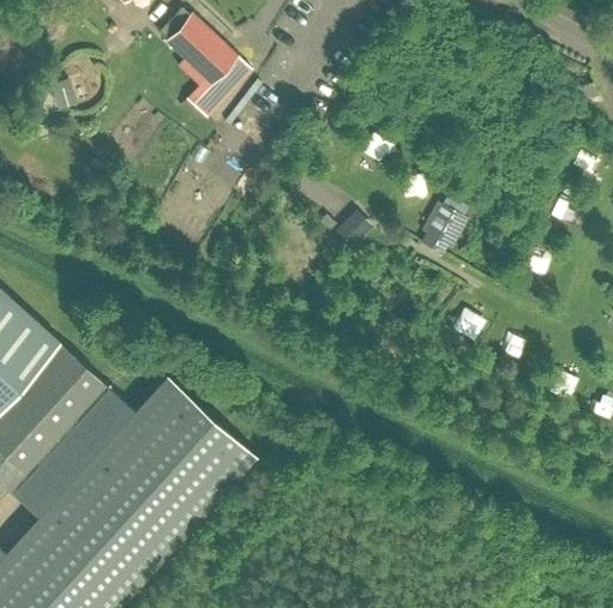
[(168,50),(214,91),(240,64),(193,22),(168,50)]
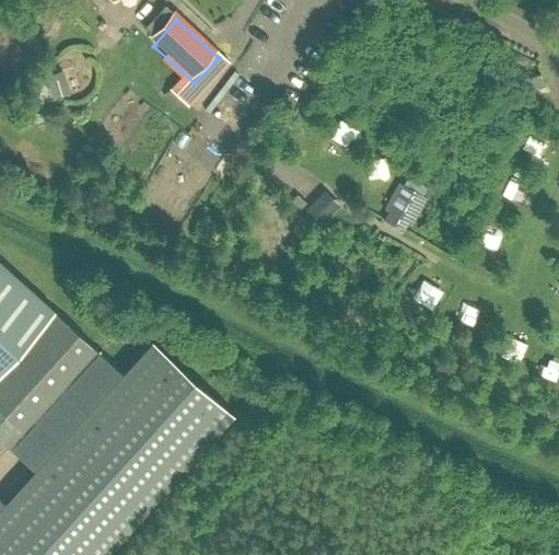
[(512,73),(519,99),(544,92),(537,67),(534,68),(512,73)]
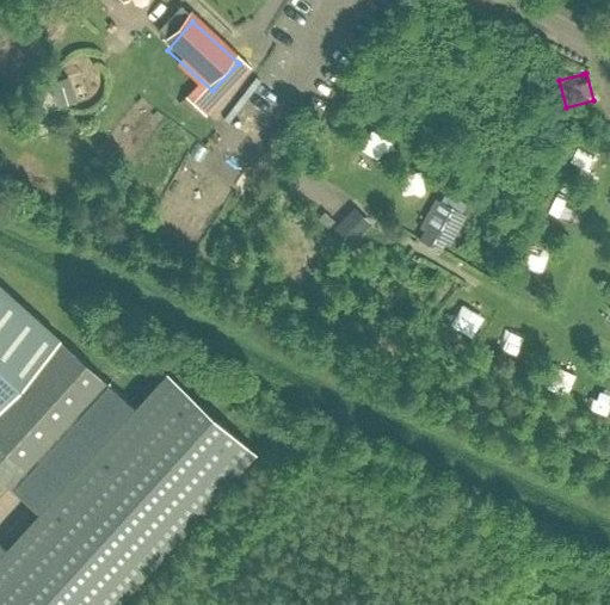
[(49,86),(36,91),(44,116),(57,111),(49,86)]
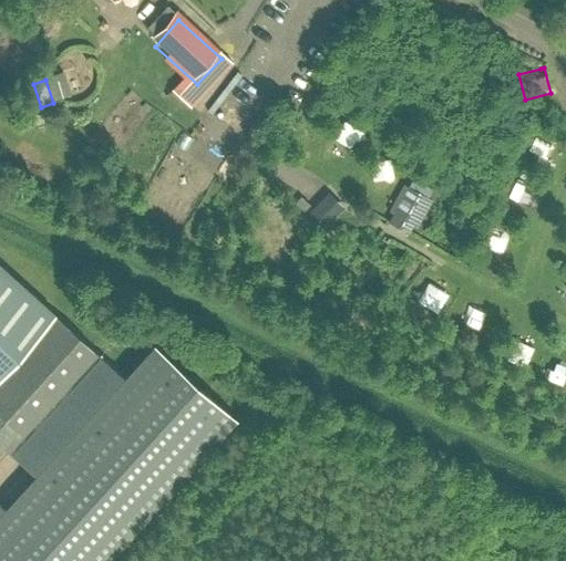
[(528,209),(538,190),(518,179),(508,198),(528,209)]
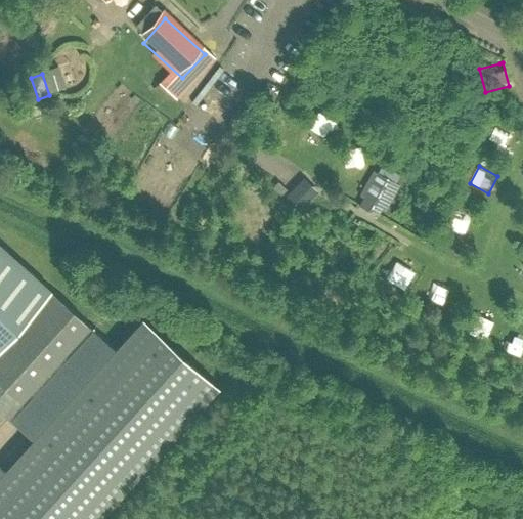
[(375,174),(359,201),(385,215),(400,188),(375,174)]
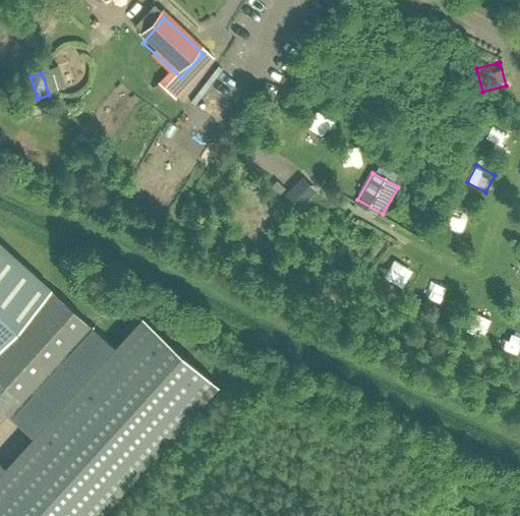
[(277,183),(272,189),(280,196),(285,191),(277,183)]
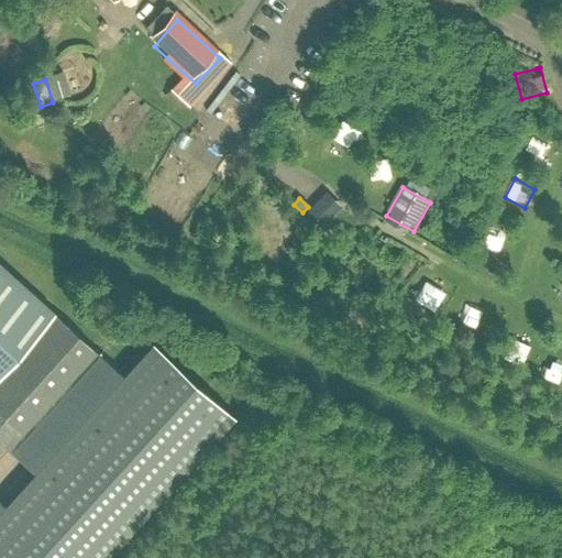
[(313,208),(309,214),(323,228),(332,219),(337,215),(321,200),(313,208)]
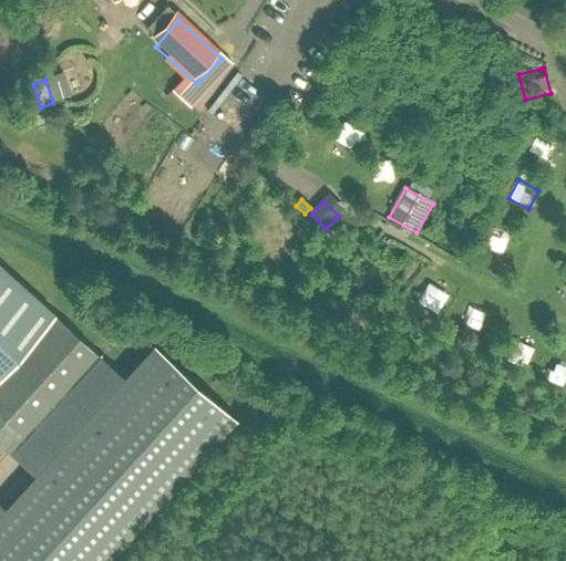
[(471,258),(494,270),(507,242),(485,230),(471,258)]
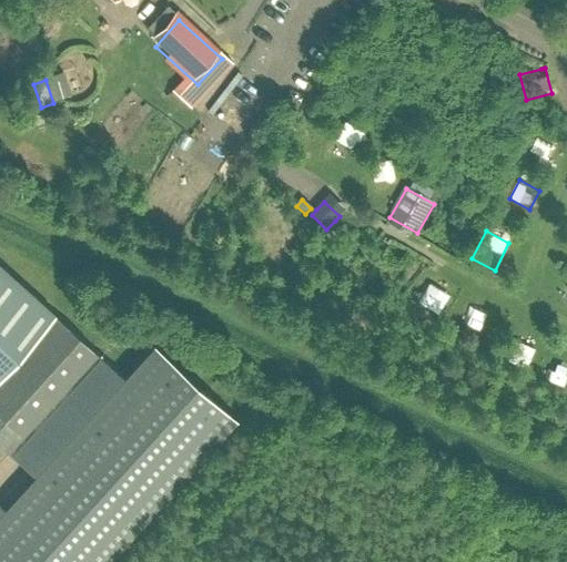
[(0,380),(57,318),(0,266),(0,380)]
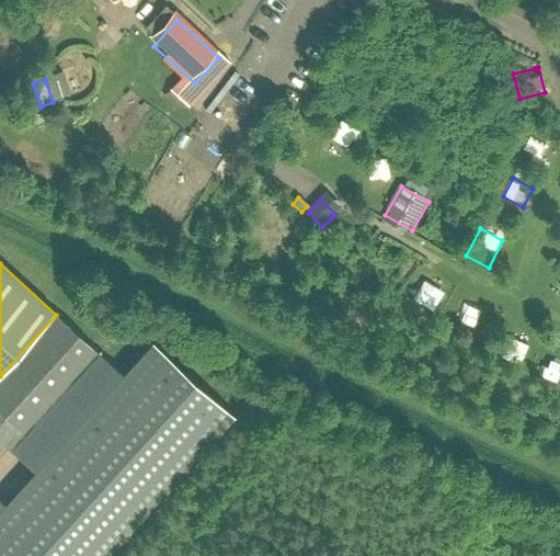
[(400,294),(425,311),(434,301),(408,282),(400,294)]
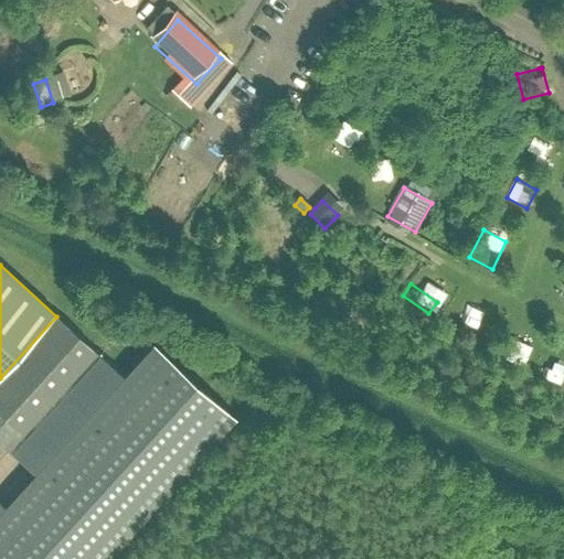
[(446,318),(468,325),(476,304),(454,297),(446,318)]
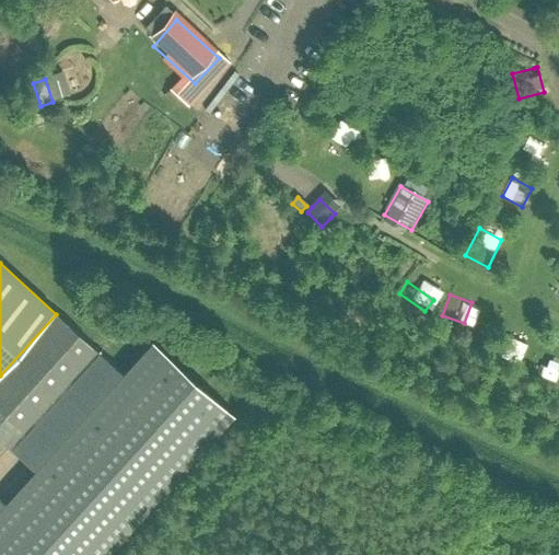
[(0,482),(107,365),(56,318),(0,379),(0,482)]
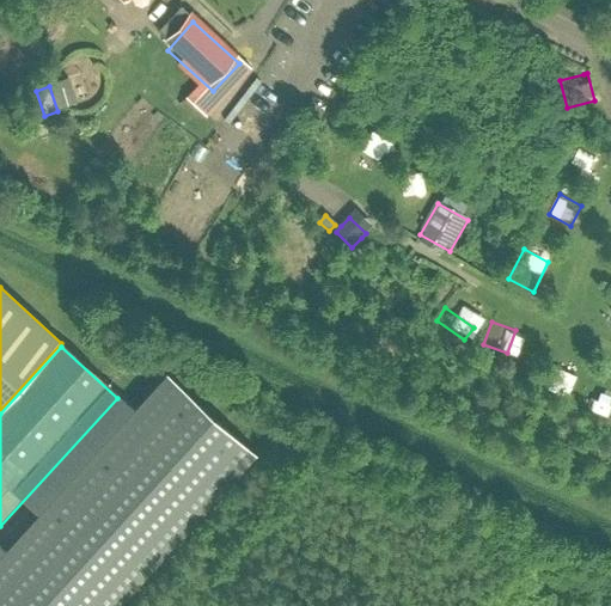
[(551,348),(543,368),(564,378),(574,357),(551,348)]
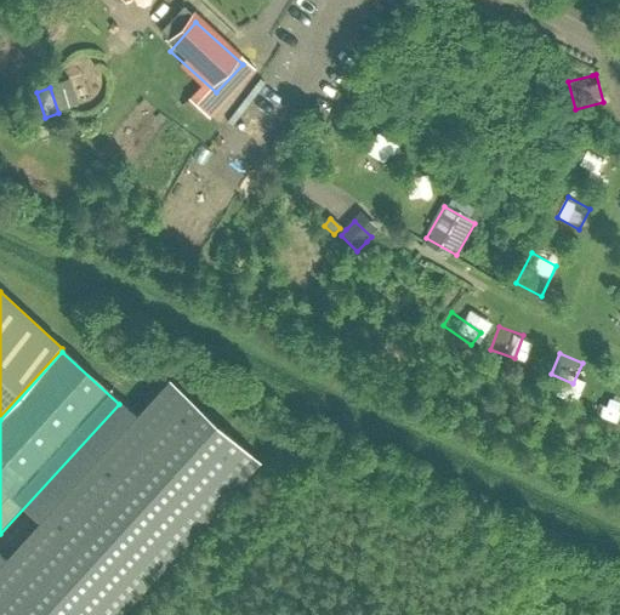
[(121,614),(260,463),(169,382),(0,568),(0,614),(121,614)]
